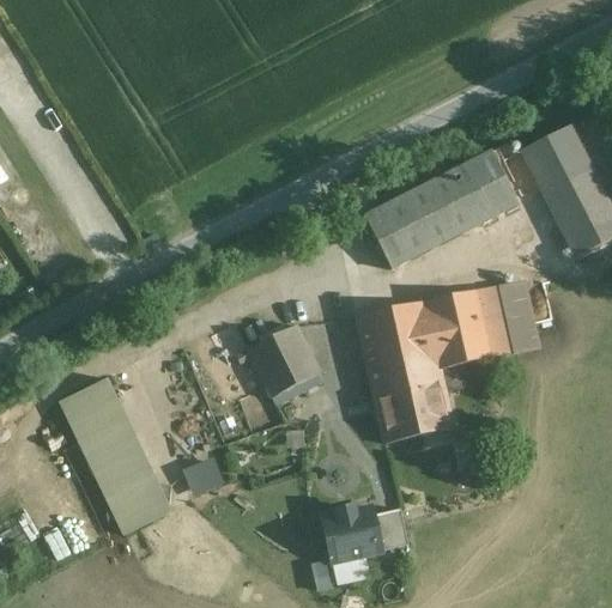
[(611,214),(567,125),(522,147),(576,256),(611,237),(611,214)]
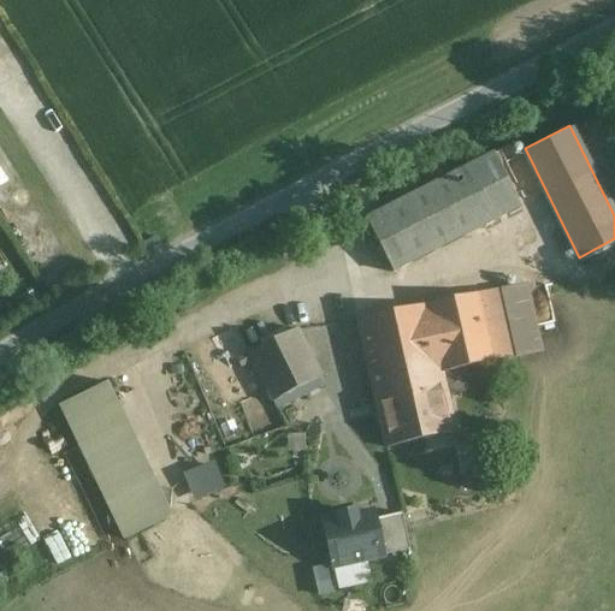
[(457,167),(485,221),(520,203),(492,150),(457,167)]
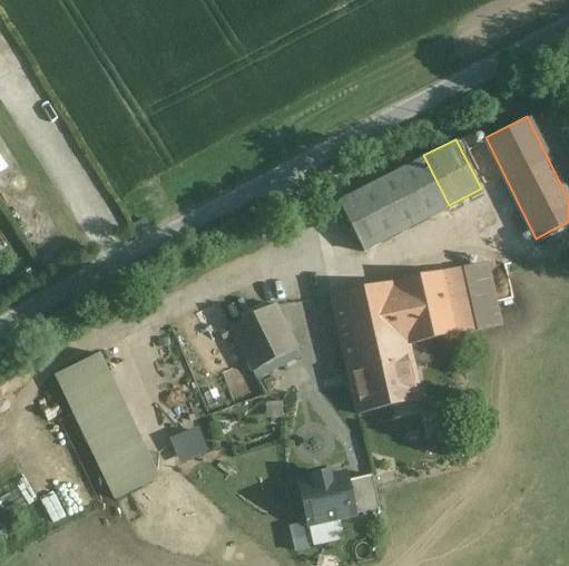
[(449,205),(423,155),(337,199),(349,223),(369,212),(383,240),(449,205)]
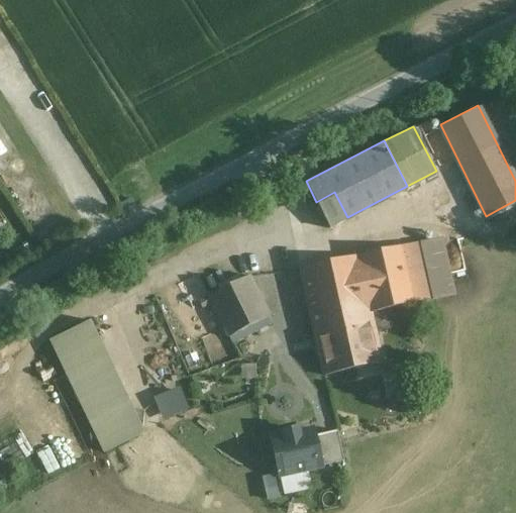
[(334,192),(316,202),(329,226),(347,217),(334,192)]
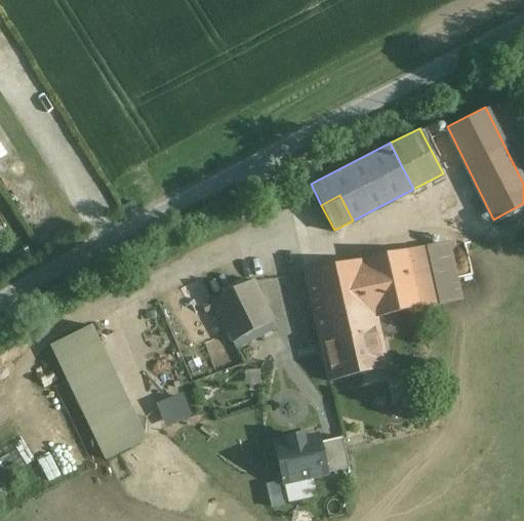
[(408,247),(305,271),(329,378),(386,366),(374,316),(420,306),(408,247)]
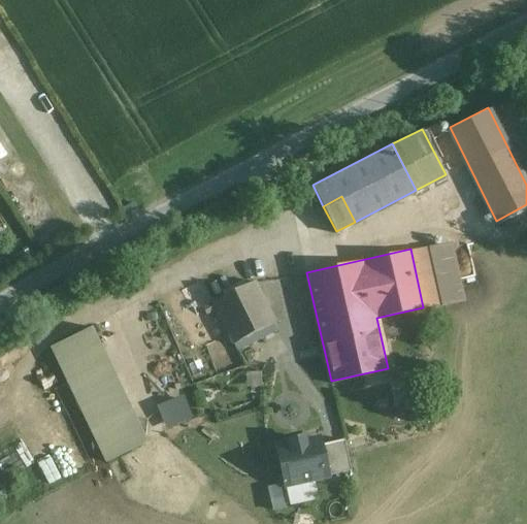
[(253,280),(211,300),(233,341),(274,321),(253,280)]
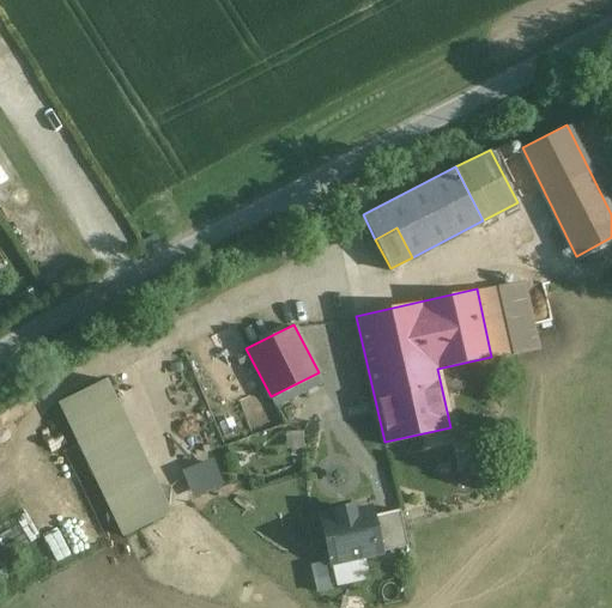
[(105,376),(58,401),(122,533),(171,510),(105,376)]
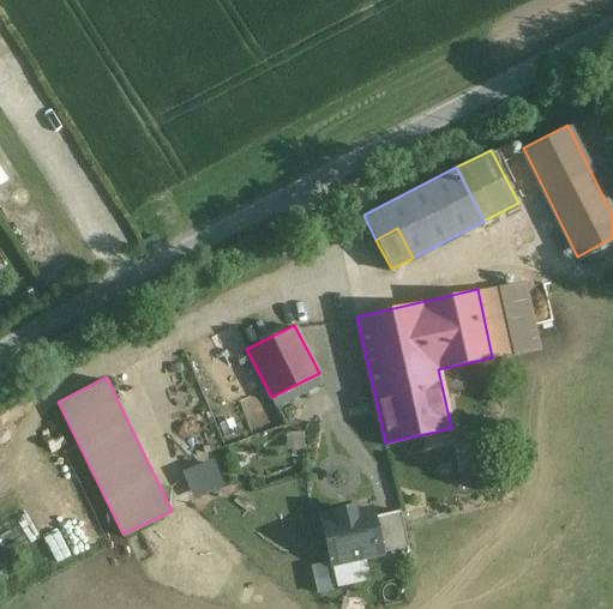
[(0,550),(11,543),(30,568),(50,552),(11,504),(0,512),(0,550)]
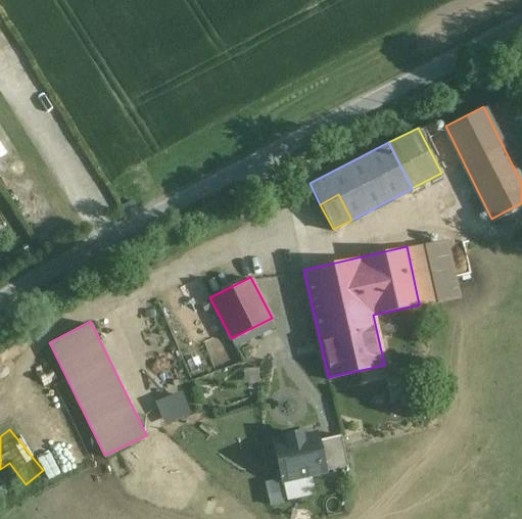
[(337,431),(271,445),(279,481),(345,467),(337,431)]
